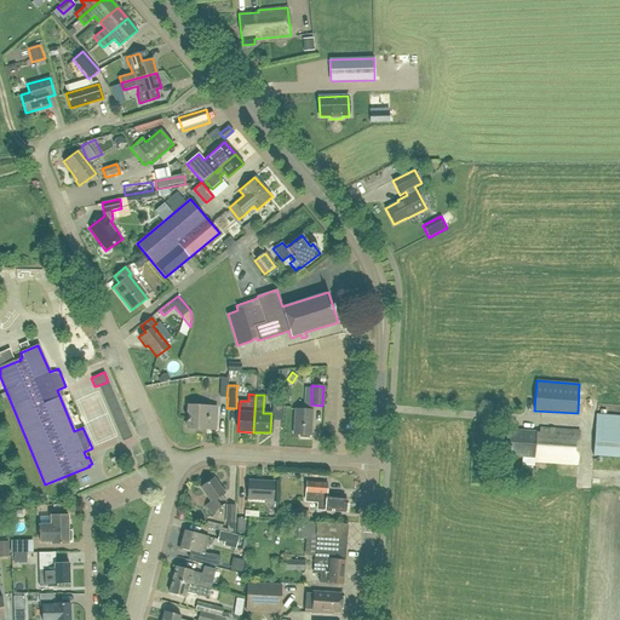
[(214,430),(216,407),(188,406),(187,428),(188,428),(188,426),(205,428),(205,430),(214,430)]
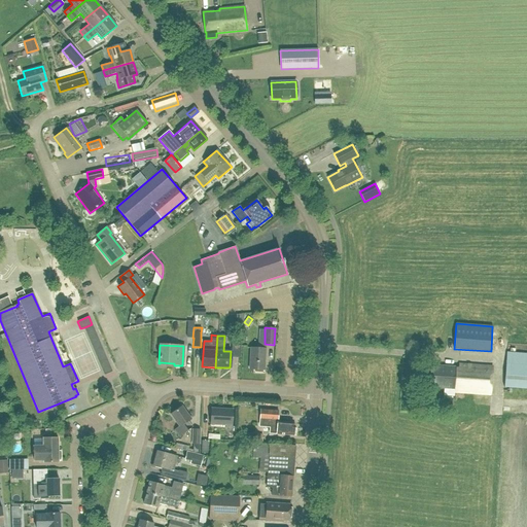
[(250,348),(249,370),(254,370),(254,372),(261,372),(261,370),(264,371),(265,349),(250,348)]
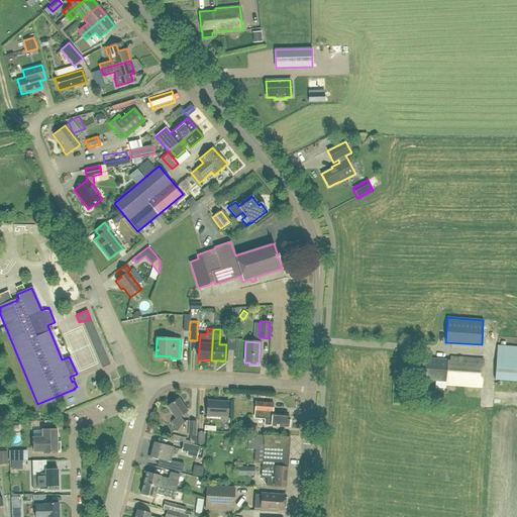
[(516,346),(497,345),(495,380),(516,381),(516,346)]
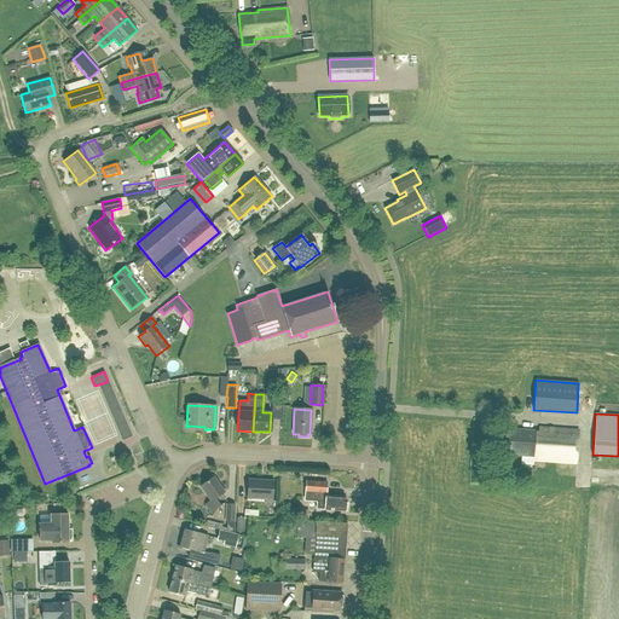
[(513,456),(521,457),(533,458),(533,461),(576,464),(578,431),(538,428),(538,431),(516,429),(516,433),(507,432),(505,451),(513,452),(513,456)]
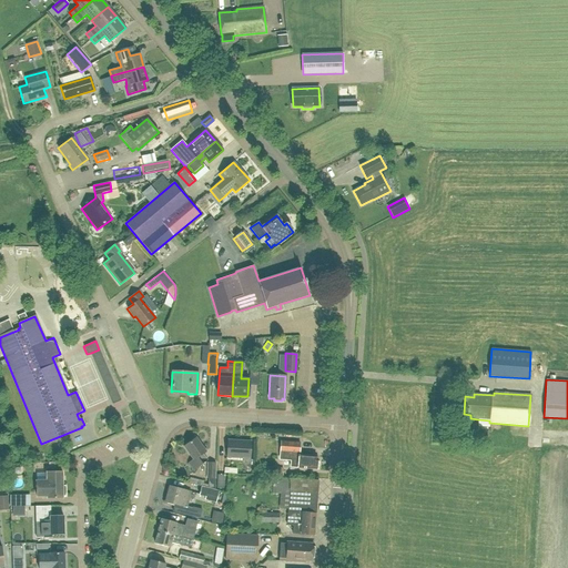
[(184,447),(193,459),(188,463),(193,470),(208,460),(202,454),(205,453),(195,438),(184,447)]
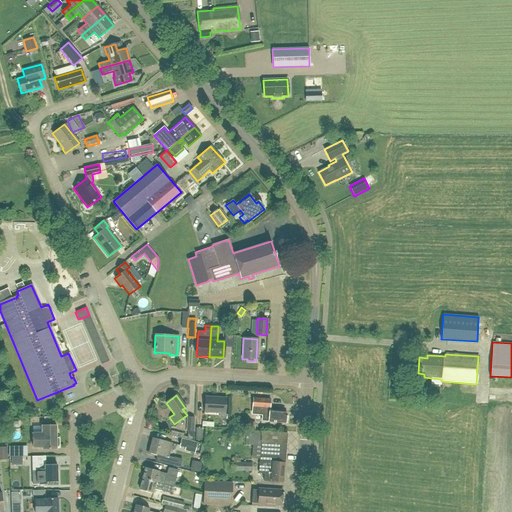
[(218,412),(218,415),(224,416),(225,398),(204,397),(204,412),(218,412)]
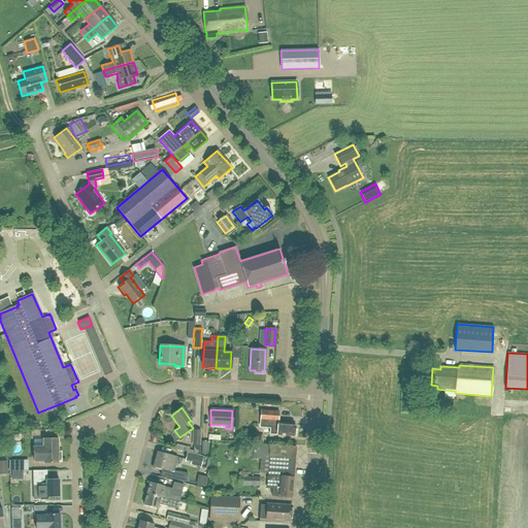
[(261,427),(276,429),(276,434),(294,436),(294,435),(296,433),(296,430),(294,428),(295,424),(277,423),(278,411),(261,409),(260,420),(262,420),(261,427)]
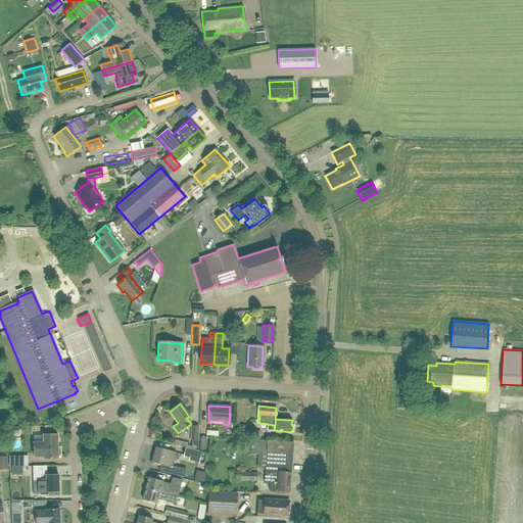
[(186,447),(186,448),(197,452),(198,440),(198,426),(190,426),(190,440),(192,440),(191,446),(186,444),(186,447)]
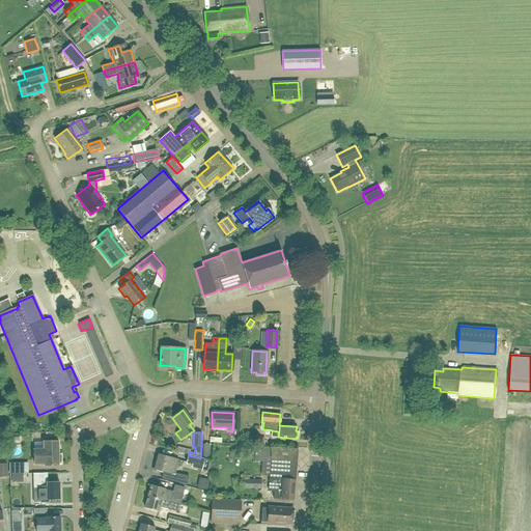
[(60,454),(57,454),(57,441),(43,441),(43,449),(33,449),(33,457),(44,457),(44,466),(58,465),(58,464),(60,464),(60,454)]
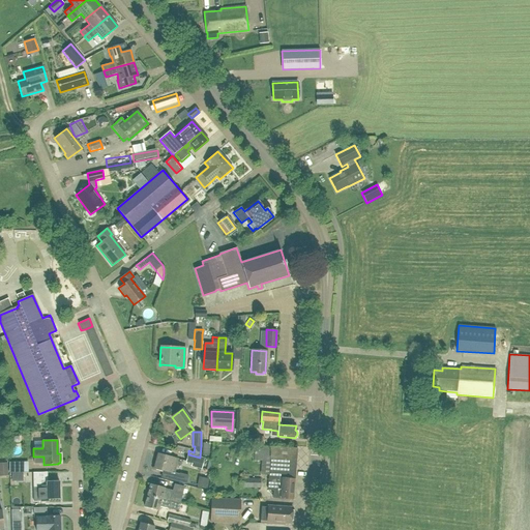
[(296,448),(270,447),(255,446),(254,460),(261,461),(260,474),(269,475),(268,490),(273,490),(273,498),(293,499),(296,448)]
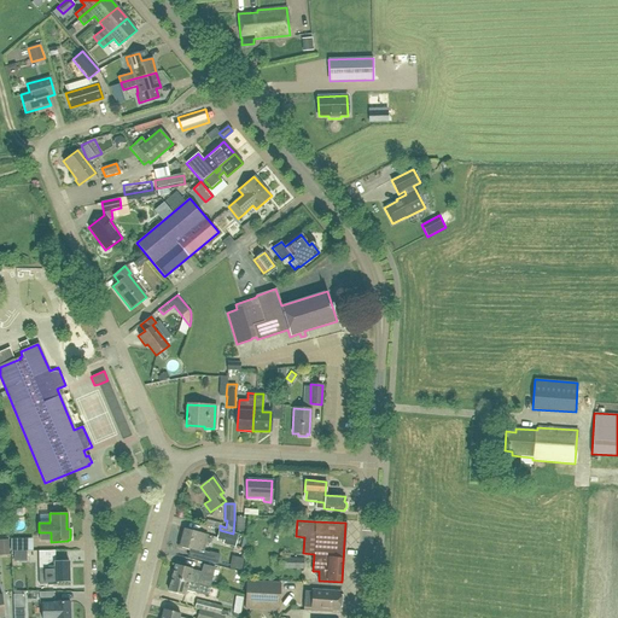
[(178,547),(190,551),(188,557),(208,561),(213,563),(215,555),(210,554),(210,553),(203,552),(208,535),(185,529),(181,538),(180,537),(178,547)]
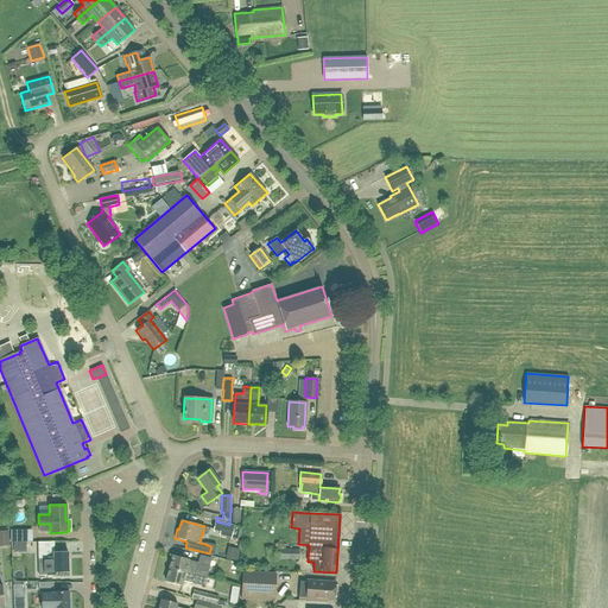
[(216,521),(213,531),(220,532),(219,536),(230,538),(234,526),(229,525),(216,521)]
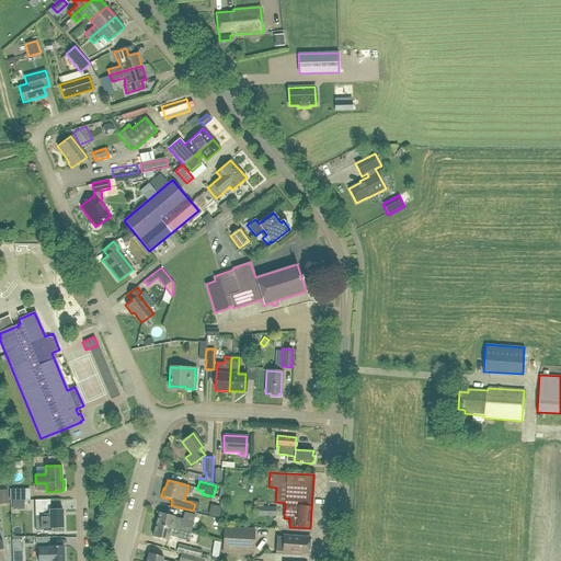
[(30,497),(30,487),(13,487),(13,497),(30,497)]
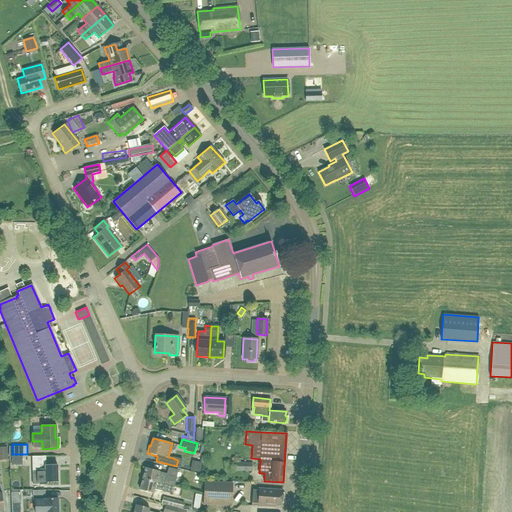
[(45,456),(31,456),(32,470),(39,470),(39,484),(46,484),(46,481),(57,481),(56,465),(45,465),(45,456)]
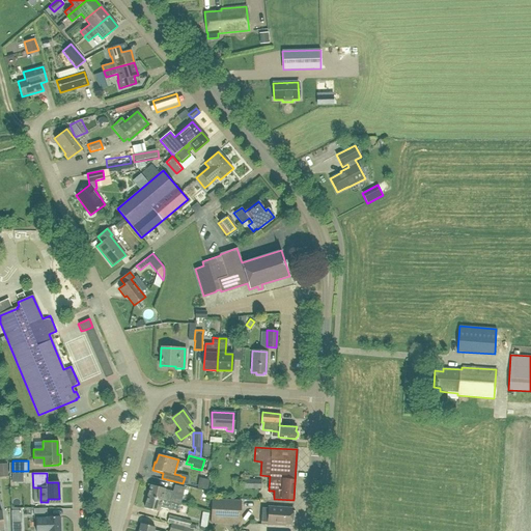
[(240,479),(240,487),(260,488),(260,480),(240,479)]
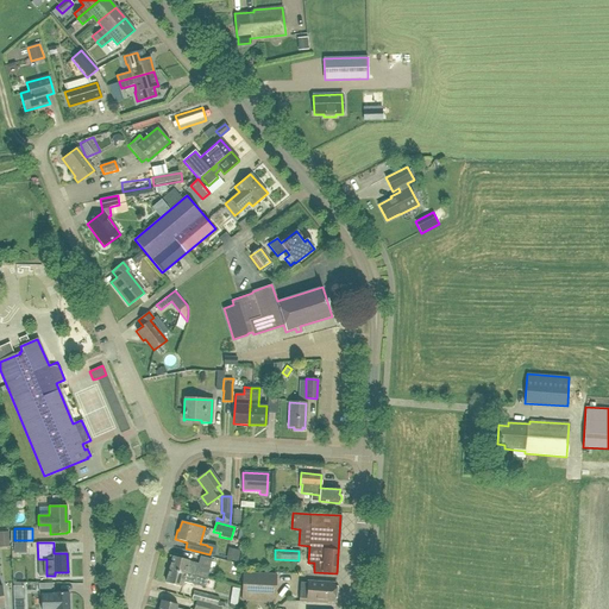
[(169,570),(206,579),(212,559),(200,556),(198,563),(173,556),(169,570)]
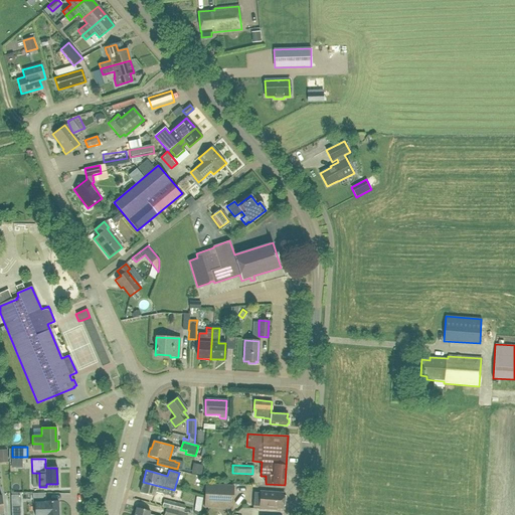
[(174,490),(143,482),(140,492),(154,495),(155,492),(173,496),(174,490)]
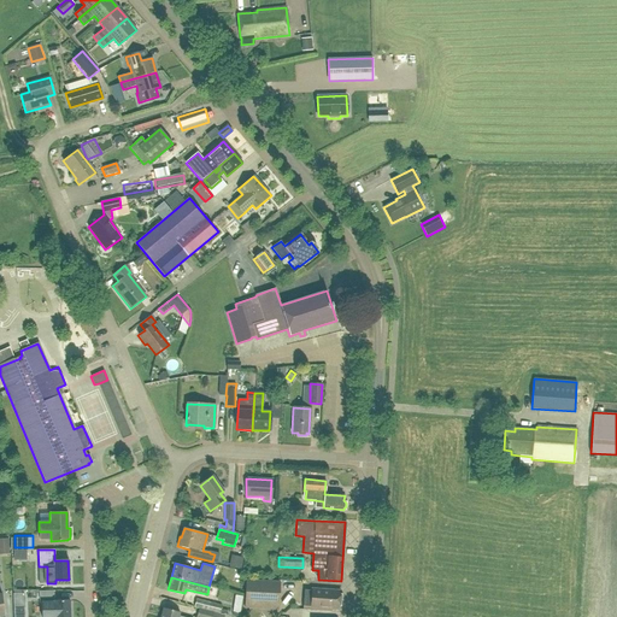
[(278,609),(280,582),(246,581),(245,607),(278,609)]
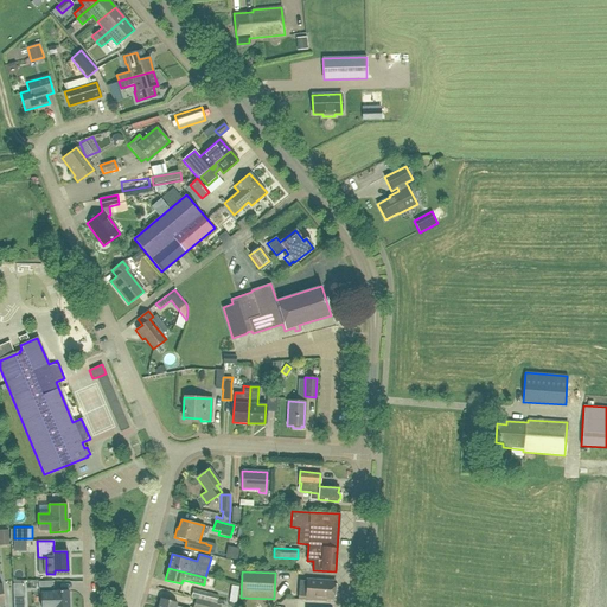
[(307,580),(306,600),(326,601),(326,599),(334,600),(336,581),(307,580)]
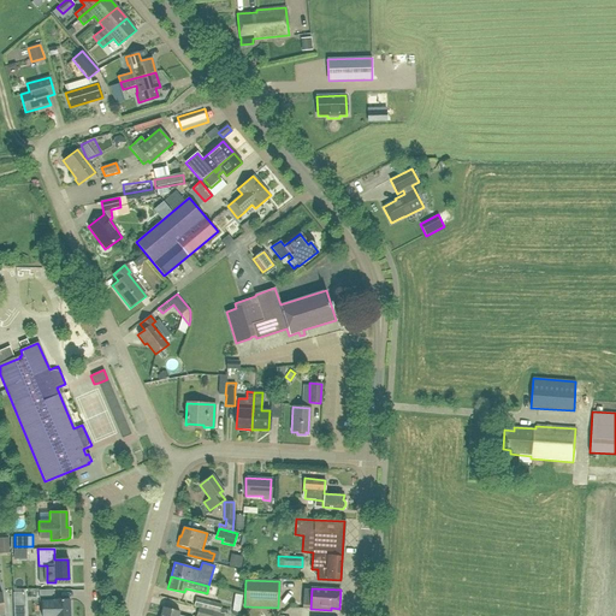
[(194,605),(219,612),(221,604),(195,598),(194,605)]
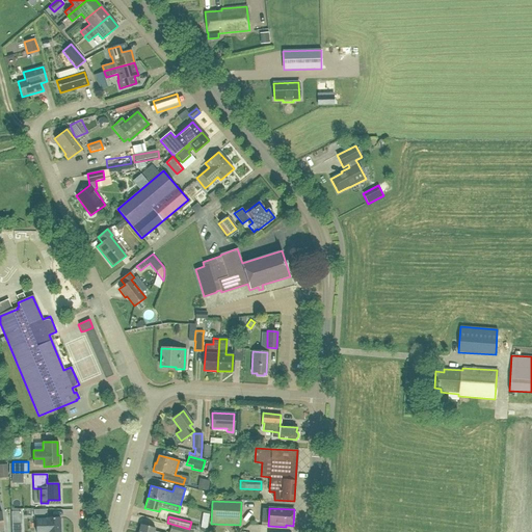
[(60,531),(60,519),(47,519),(47,520),(36,520),(35,531),(60,531)]
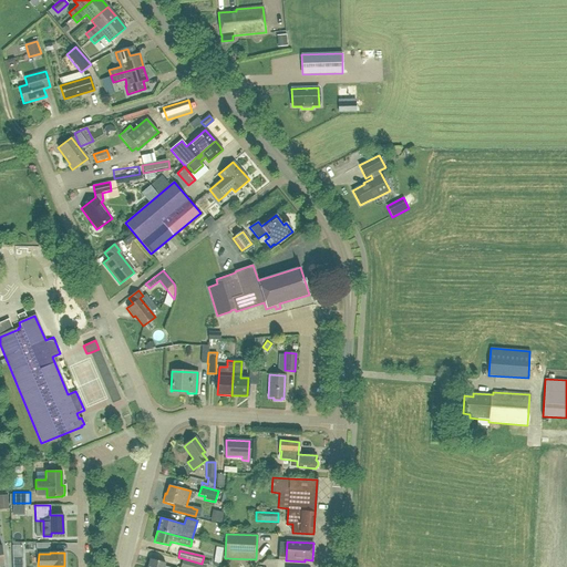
[(202,564),(178,557),(178,558),(182,559),(179,566),(205,566),(206,566),(202,564)]
